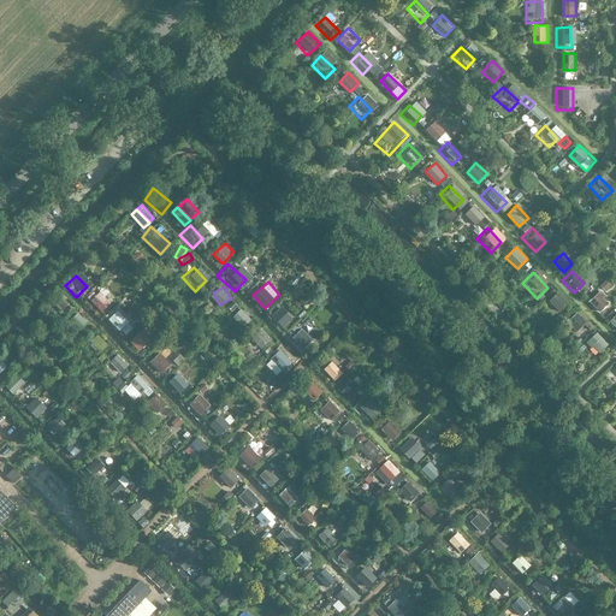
[(102,289),(90,300),(102,312),(113,300),(102,289)]
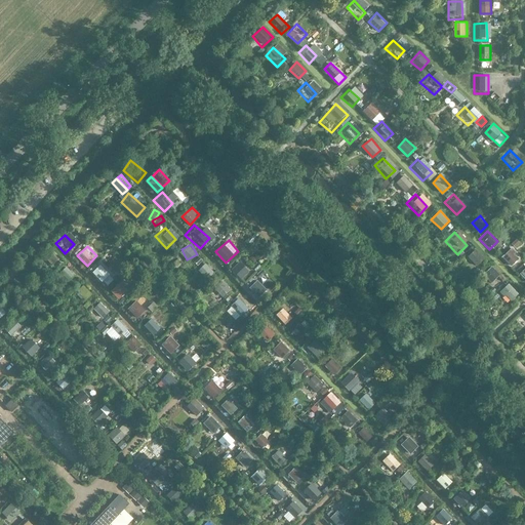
[(515,253),(517,251),(512,246),(502,255),(512,266),(520,258),(515,253)]
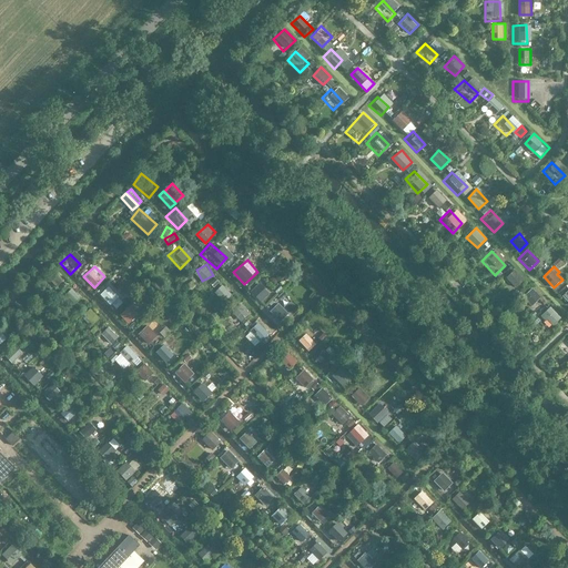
[(517,287),(525,279),(514,269),(506,276),(517,287)]
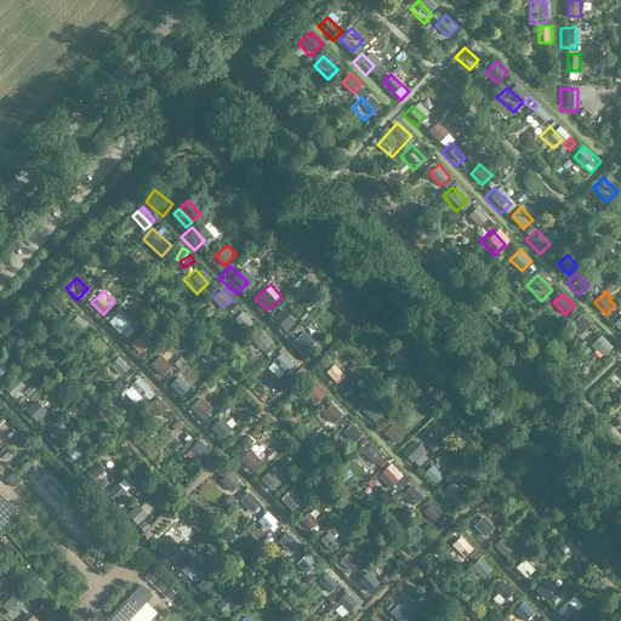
[(250,326),(233,311),(223,320),(240,336),(250,326)]
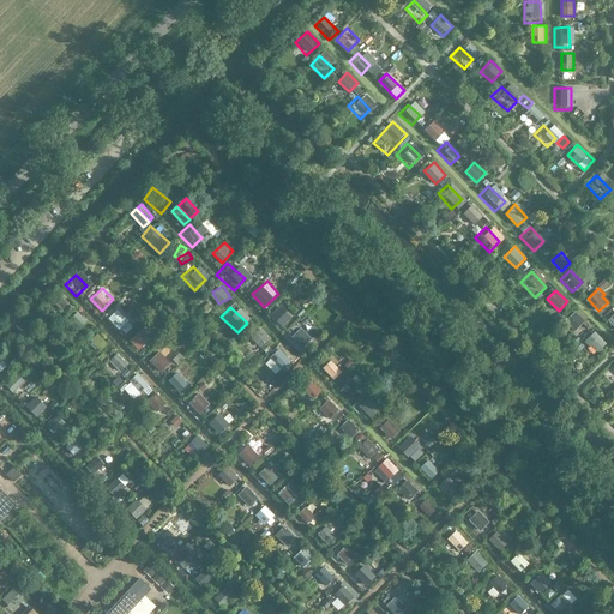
[(613,313),(608,307),(599,317),(613,331),(613,313)]
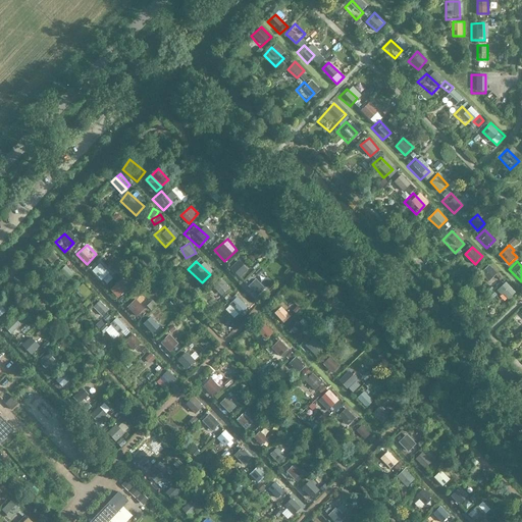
[(106,277),(91,262),(84,269),(100,284),(106,277)]
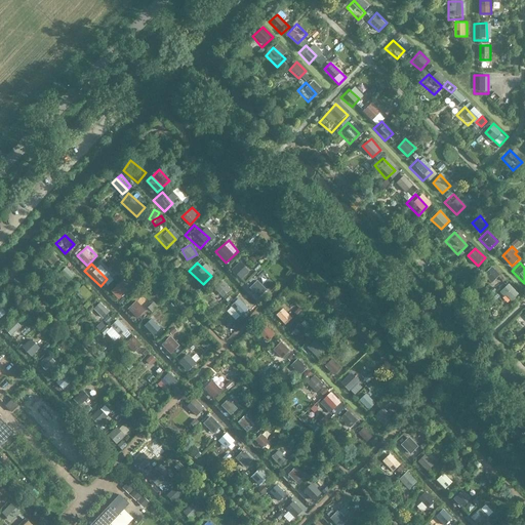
[(245,275),(232,265),(225,274),(237,285),(245,275)]
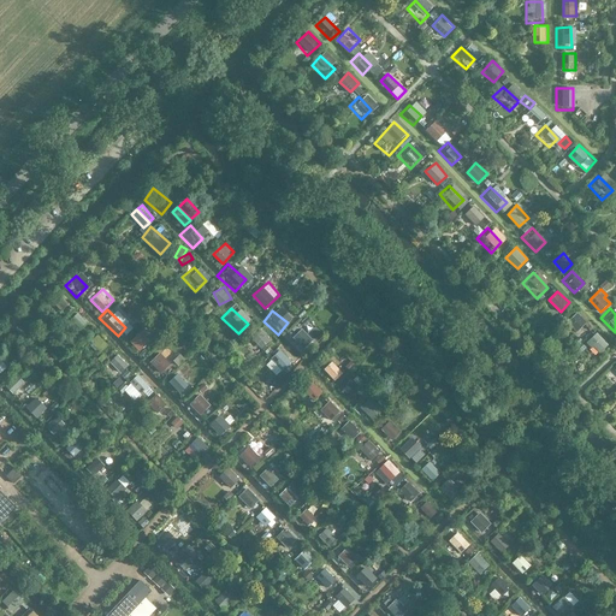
[(71,317),(61,326),(75,341),(86,331),(71,317)]
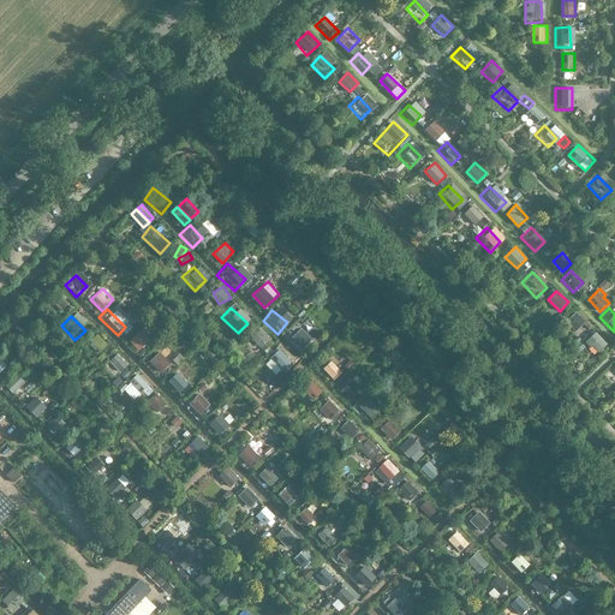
[(571,316),(560,327),(575,341),(586,330),(571,316)]
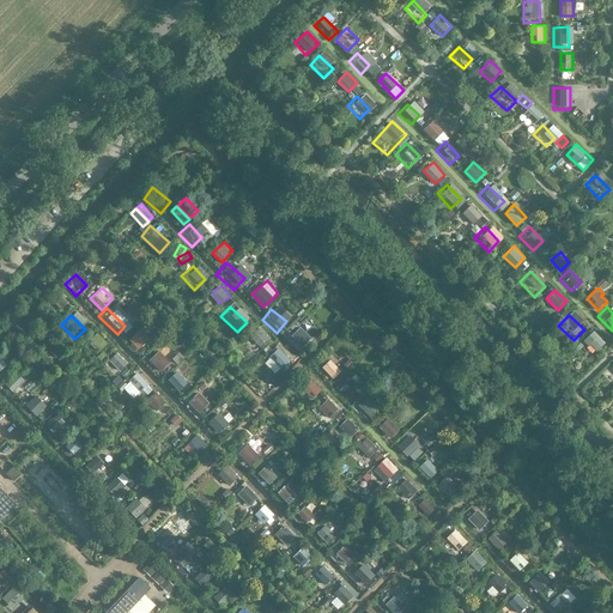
[(302,326),(307,331),(315,323),(310,317),(302,326)]
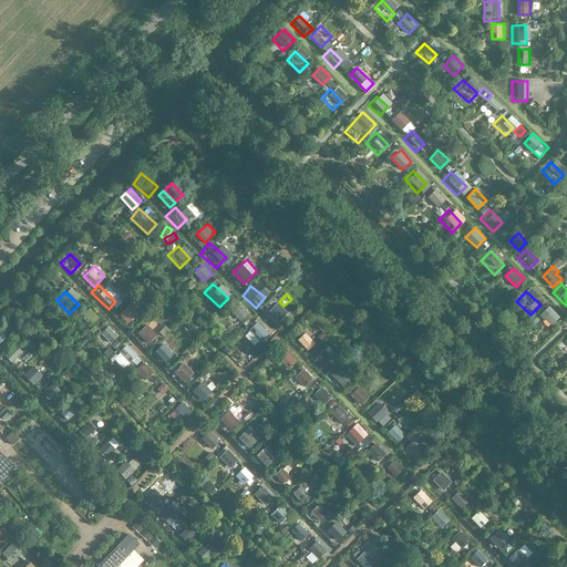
[(284,307),(290,313),(298,306),(292,299),(284,307)]
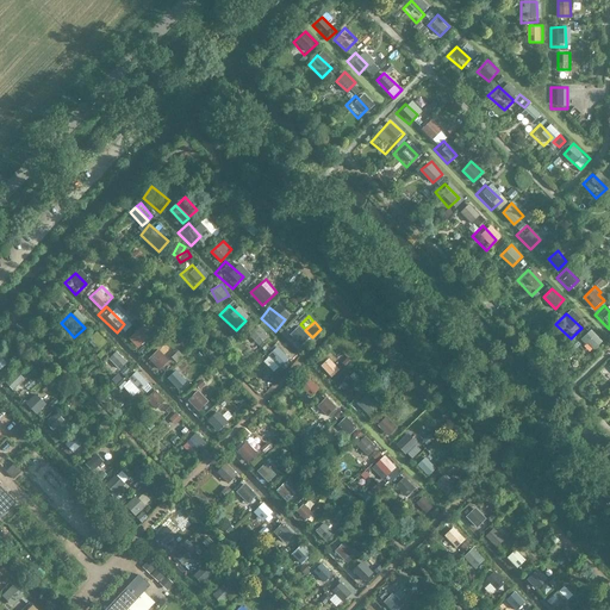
[(129,337),(138,348),(150,337),(141,327),(129,337)]
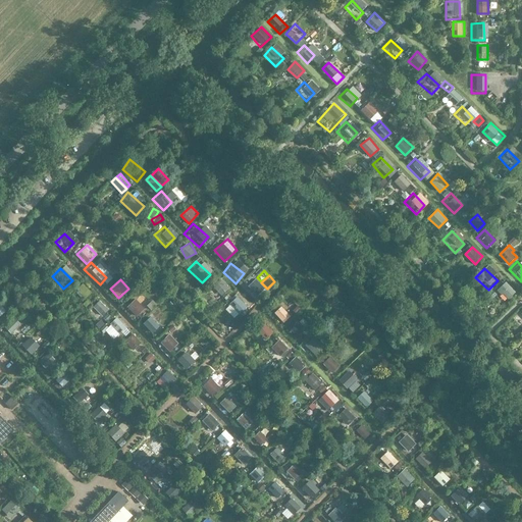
[(255,295),(264,291),(260,279),(251,282),(255,295)]
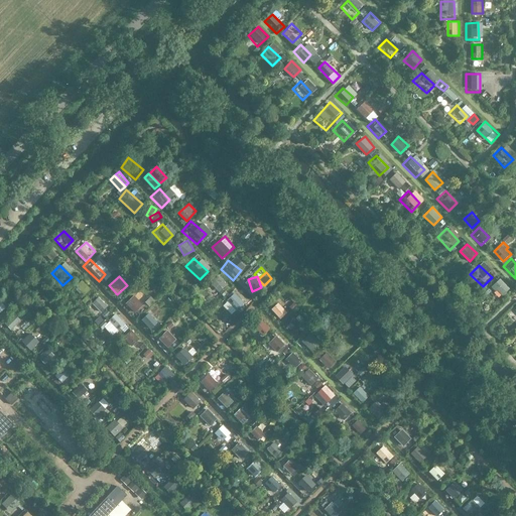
[(220,292),(228,284),(221,277),(213,285),(220,292)]
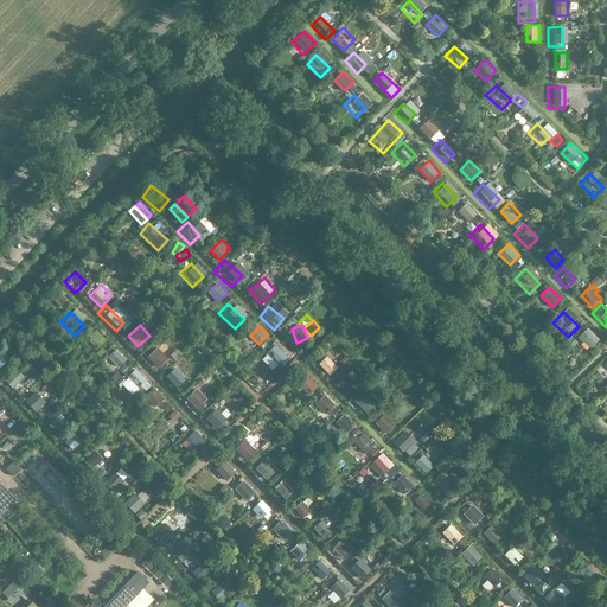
[(577,337),(589,349),(600,339),(589,327),(577,337)]
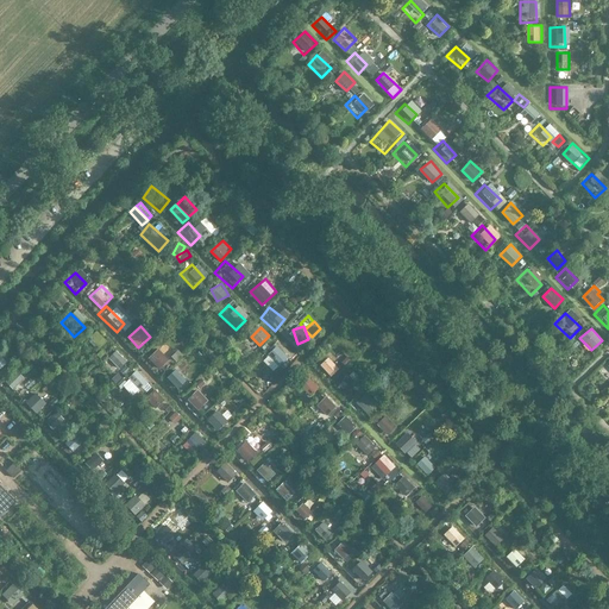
[(274,346),(262,357),(274,369),(284,358),(274,346)]
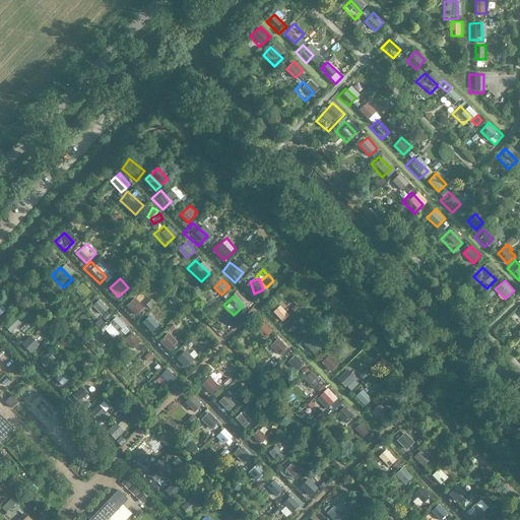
[(129,313),(136,306),(125,297),(119,304),(129,313)]
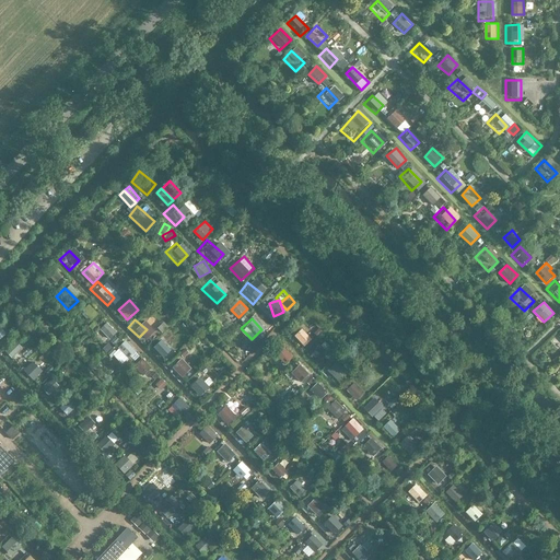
[(108,340),(116,331),(105,322),(97,330),(108,340)]
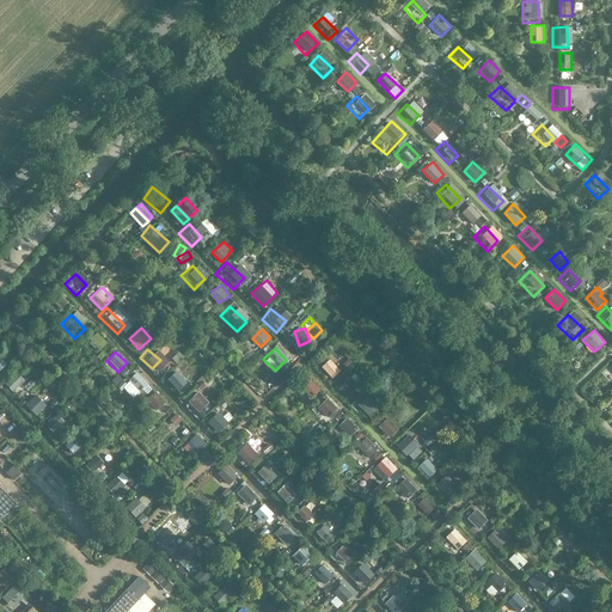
[(341,367),(331,355),(320,363),(330,375),(341,367)]
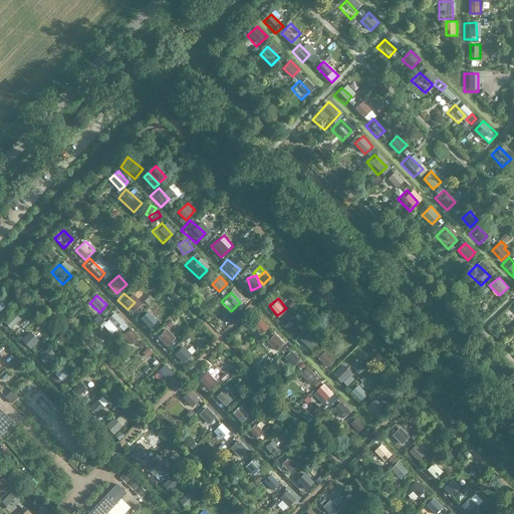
[(12,328),(22,318),(14,311),(5,320),(12,328)]
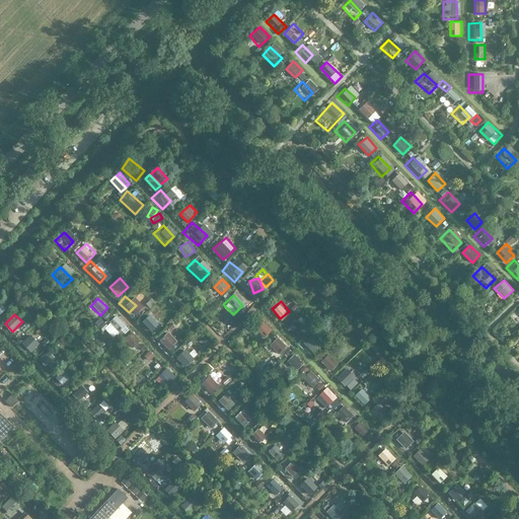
[(297,335),(309,323),(301,315),(289,326),(297,335)]
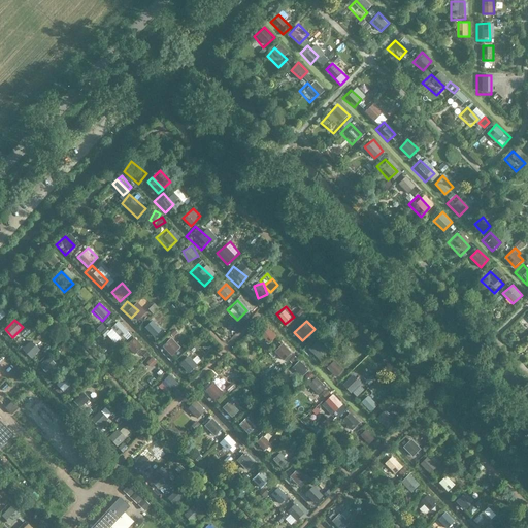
[(155,324),(145,333),(154,342),(163,334),(155,324)]
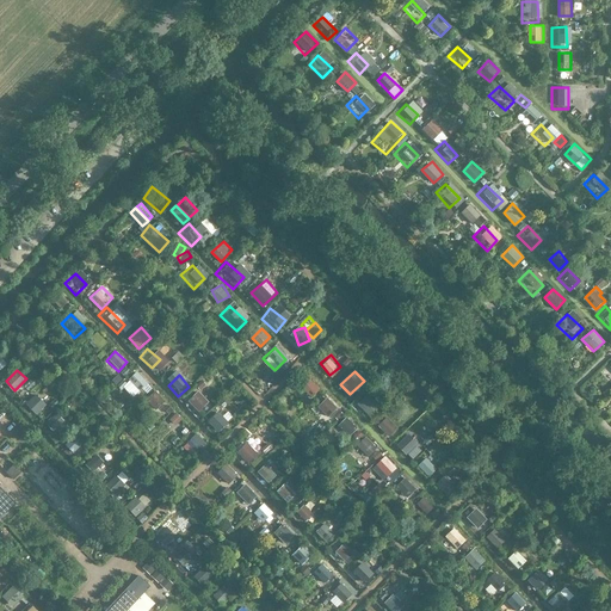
[(142,376),(134,386),(143,394),(150,384),(142,376)]
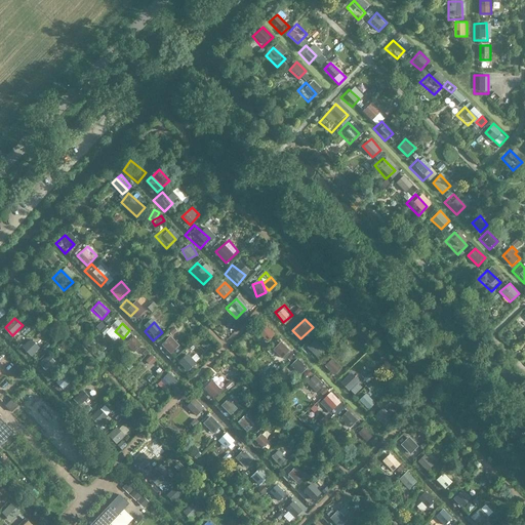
[(260,323),(253,332),(265,342),(273,333),(260,323)]
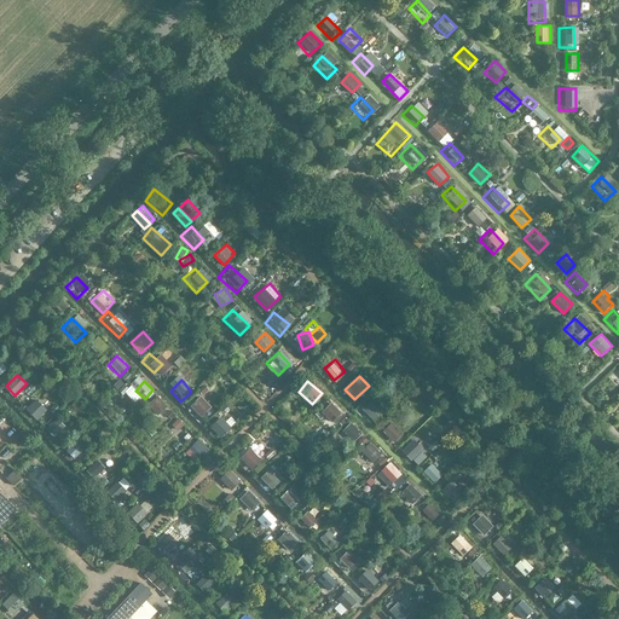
[(202,416),(213,406),(202,394),(191,404),(202,416)]
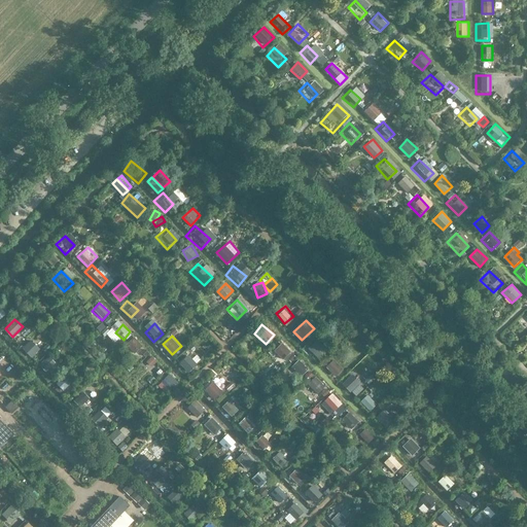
[(42,348),(32,338),(23,348),(32,358),(42,348)]
